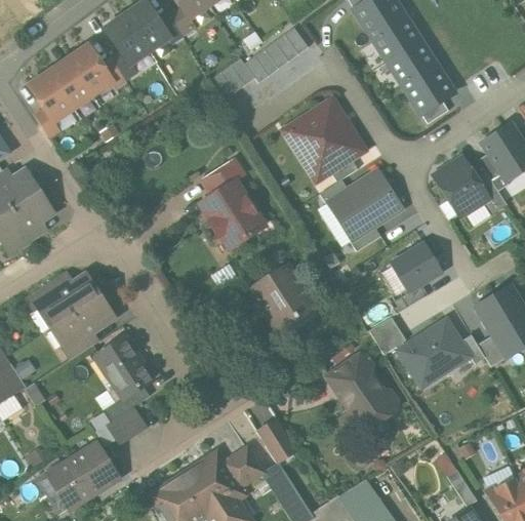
[(208,3),(206,0),(177,0),(180,4),(189,16),(190,16),(208,3)]
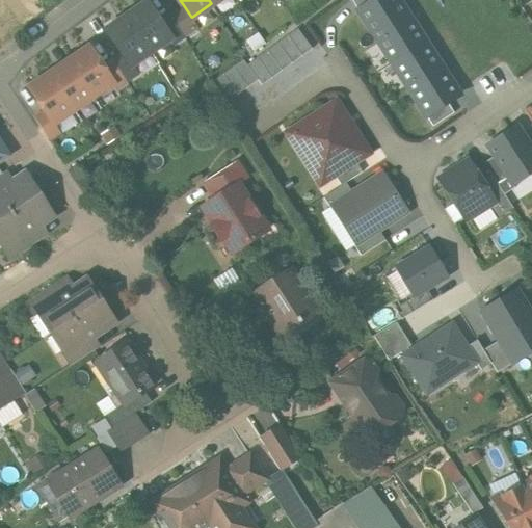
[(353,0),(358,8),(372,0),(353,0)]
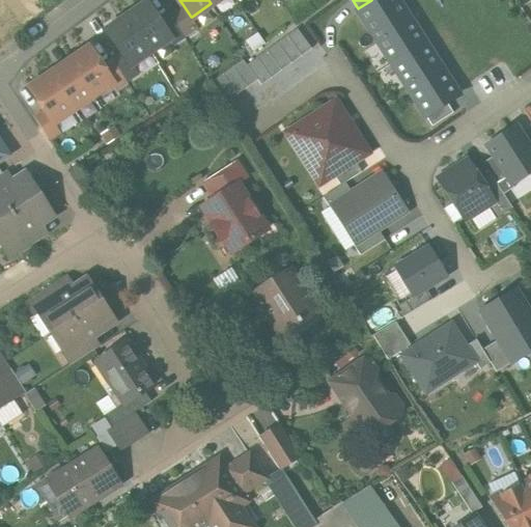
[(371,0),(358,8),(392,61),(425,39),(399,0),(371,0)]
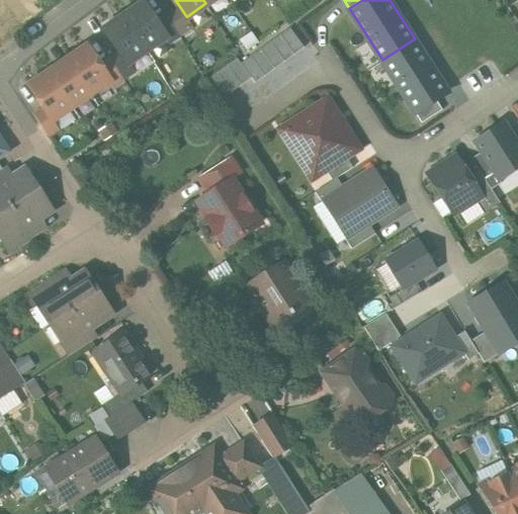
[(156,20),(143,1),(123,14),(147,49),(165,36),(166,35),(156,20)]
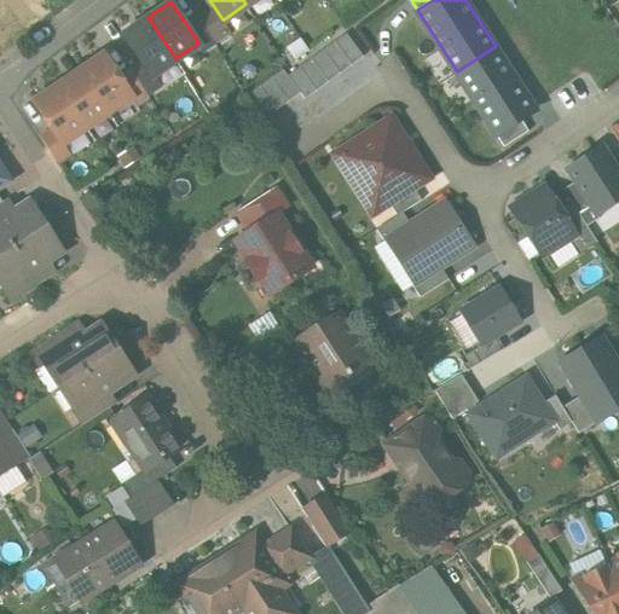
[(213,5),(200,15),(214,40),(230,29),(224,19),(223,19),(213,5)]
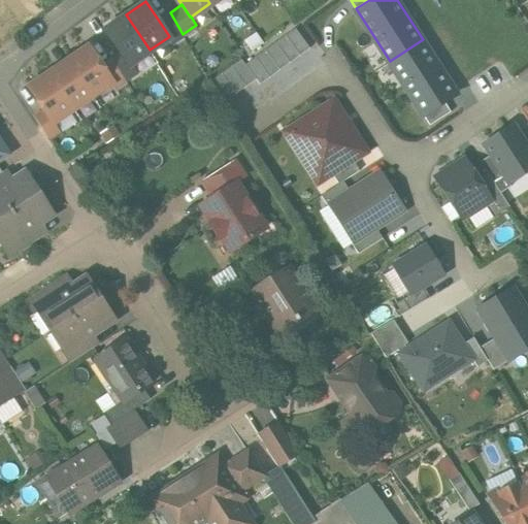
[(183,34),(170,12),(159,21),(169,36),(168,37),(171,41),(183,34)]
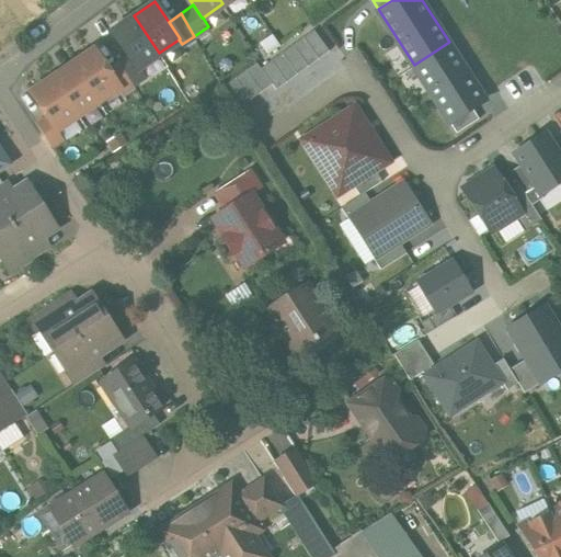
[(159,53),(134,15),(113,30),(129,54),(138,67),(139,66),(159,53)]
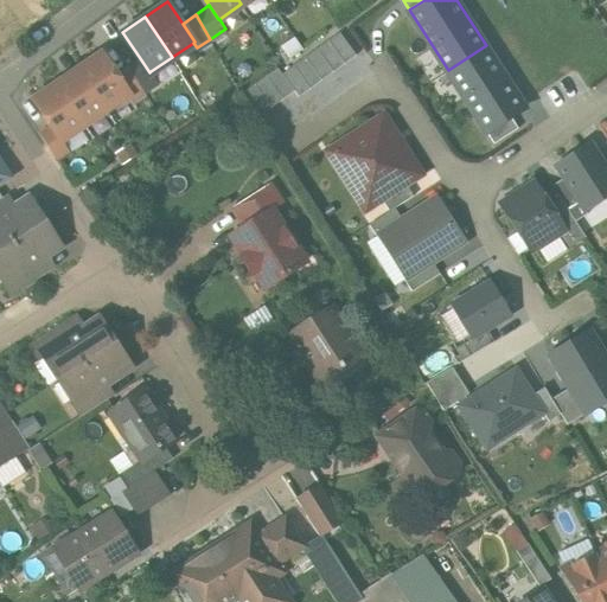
[(339,30),(328,38),(345,62),(357,52),(339,30)]
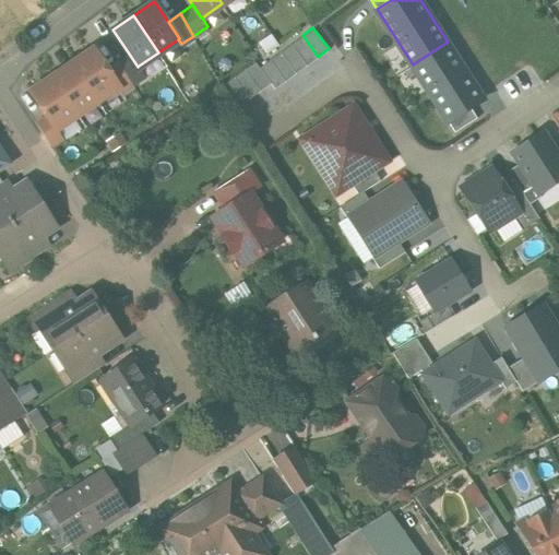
[(259,42),(266,51),(278,44),(272,33),(259,42)]
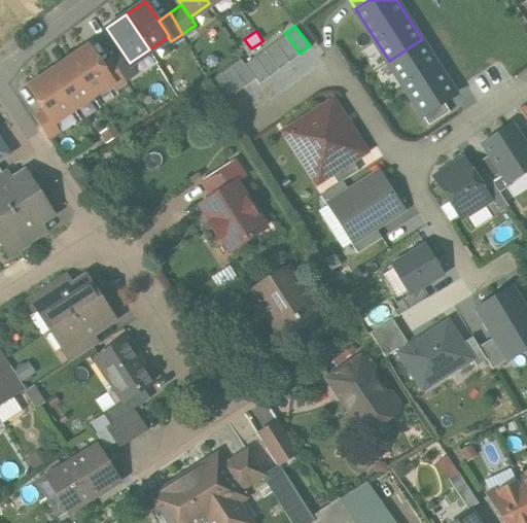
[(285,33),(275,40),(289,60),(300,54),(285,33)]
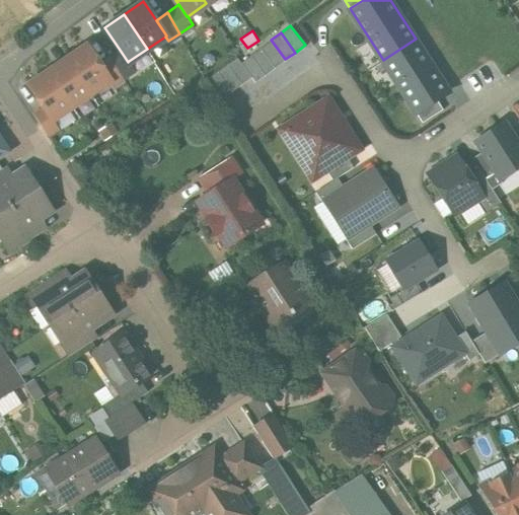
[(383,60),(416,111),(436,97),(448,90),(416,39),(383,60)]
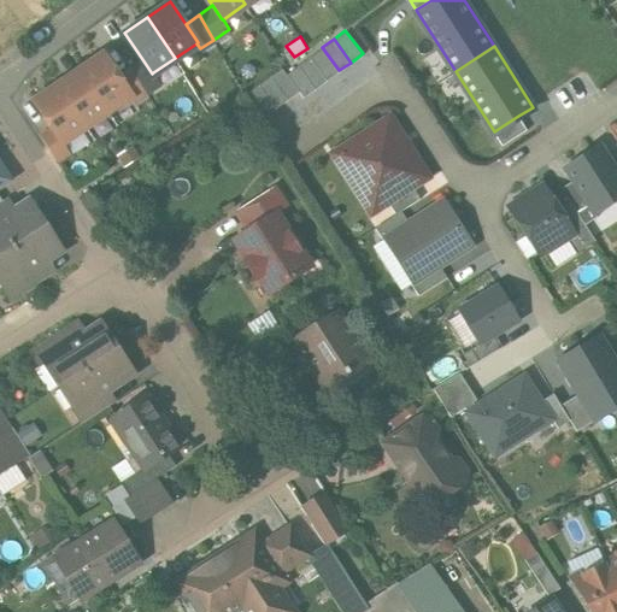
[(322,47),(310,56),(327,78),(339,70),(322,47)]
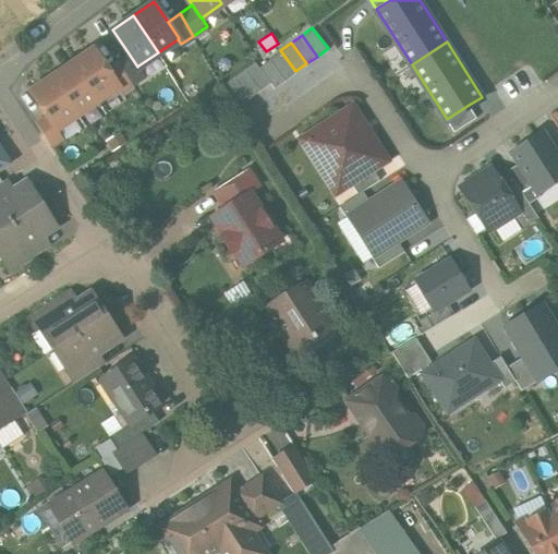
[(107,69),(93,48),(72,62),(98,99),(119,86),(107,69)]
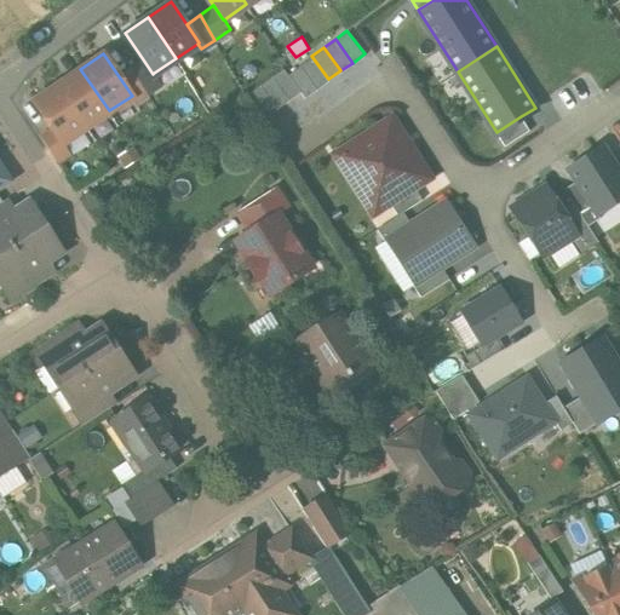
[(311,56),(299,64),(316,87),(328,79),(311,56)]
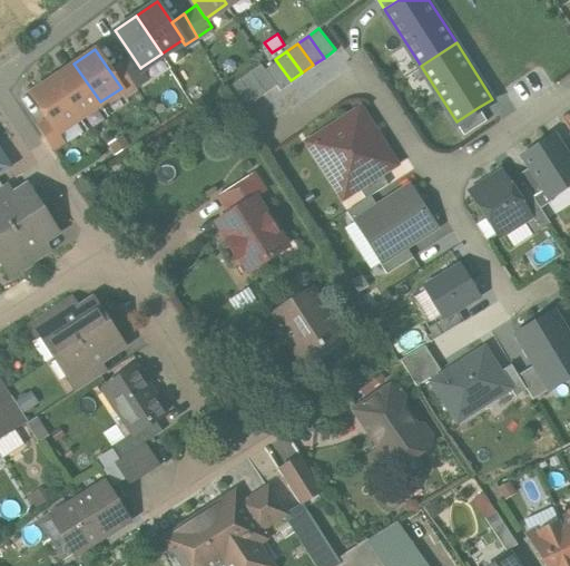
[(131,55),(120,62),(135,85),(148,76),(141,67),(140,68),(131,55)]
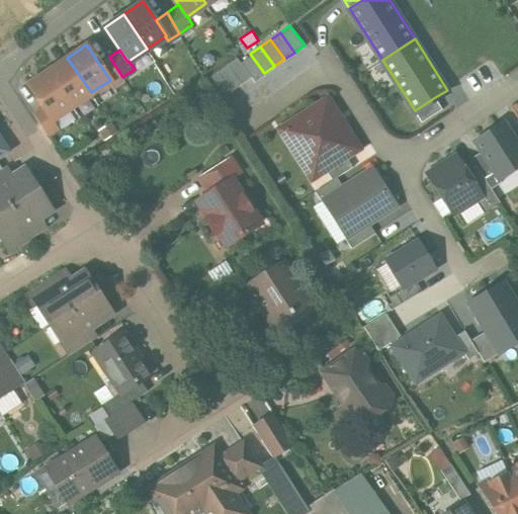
[(250,54),(241,61),(252,76),(255,80),(264,73),(250,54)]
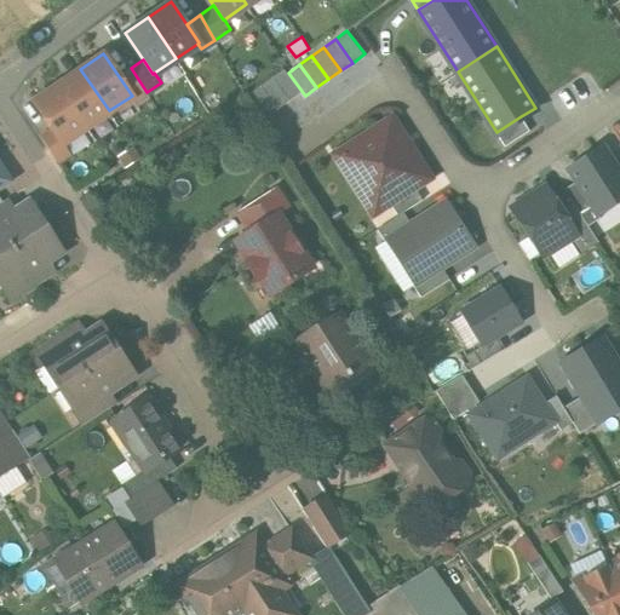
[(283,67),(273,75),(288,99),(302,91),(288,73),(283,67)]
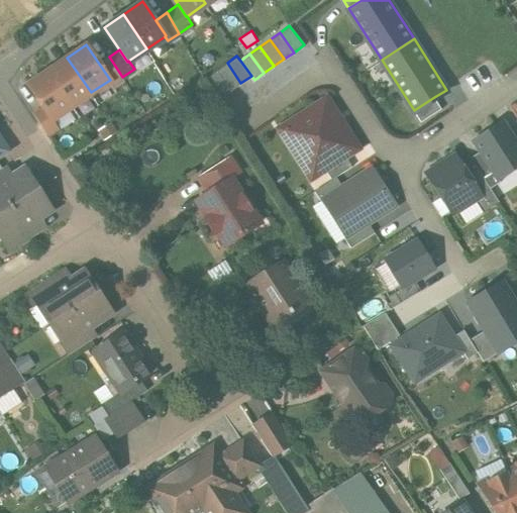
[(122,77),(109,57),(99,64),(110,80),(112,83),(122,77)]
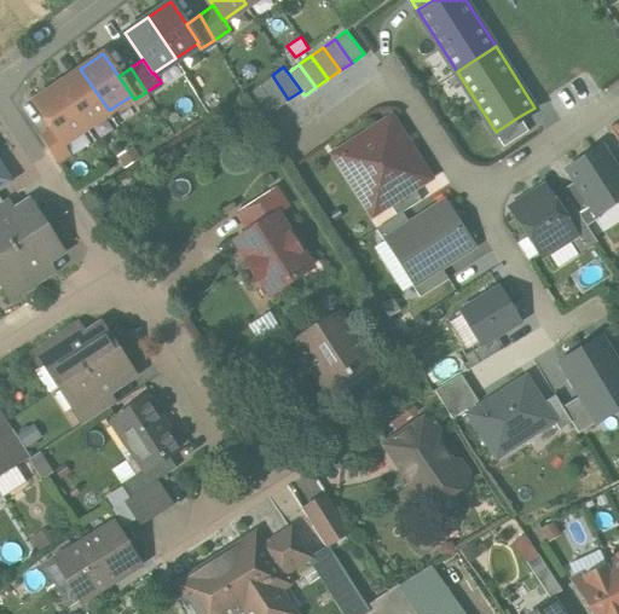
[(109,110),(80,69),(57,84),(86,126),(109,110)]
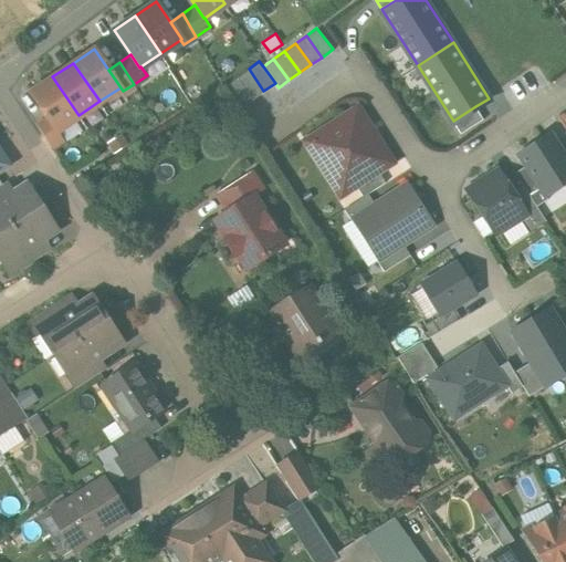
[(249,69),(238,76),(253,99),(263,91),(249,69)]
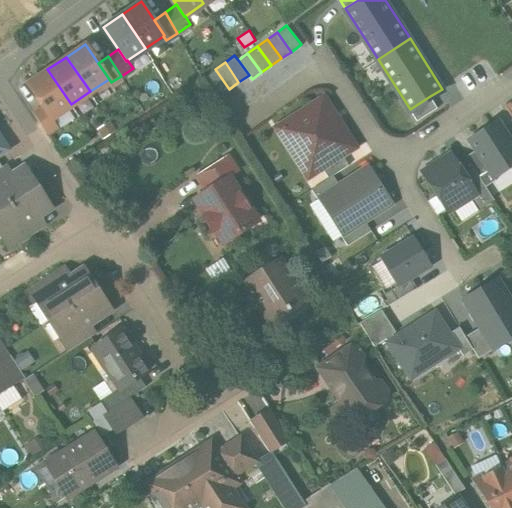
[(71,104),(47,69),(29,82),(44,105),(52,117),(71,104)]
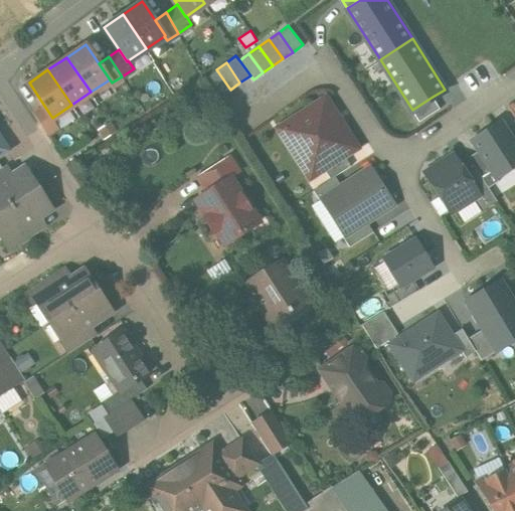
[(216,69),(206,76),(220,97),(230,90),(216,69)]
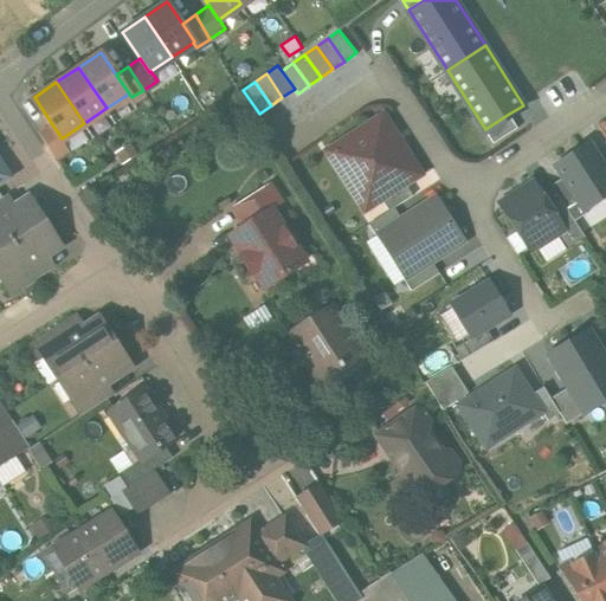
[(420,172),(382,114),(328,149),(345,176),(361,166),(381,196),(406,181),(420,172)]
